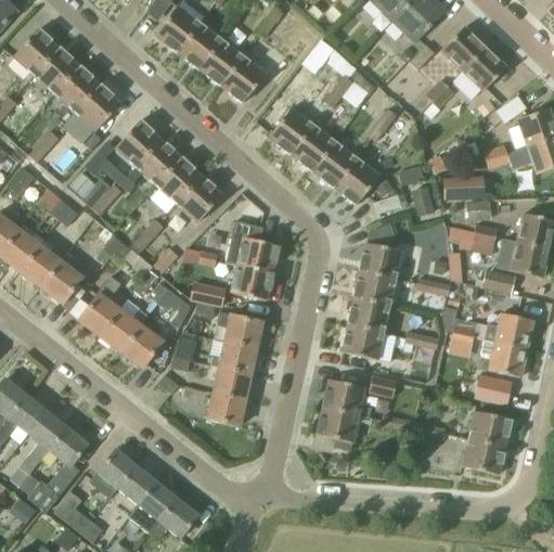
[(0,0),(0,28),(17,9),(7,0),(0,0)]
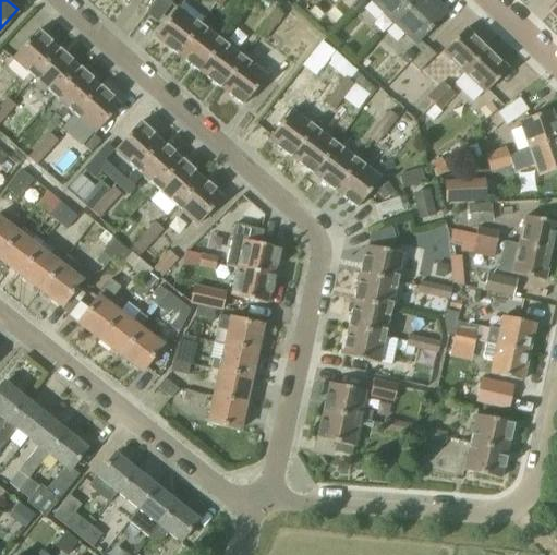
[(155,0),(149,10),(164,20),(177,0),(155,0)]
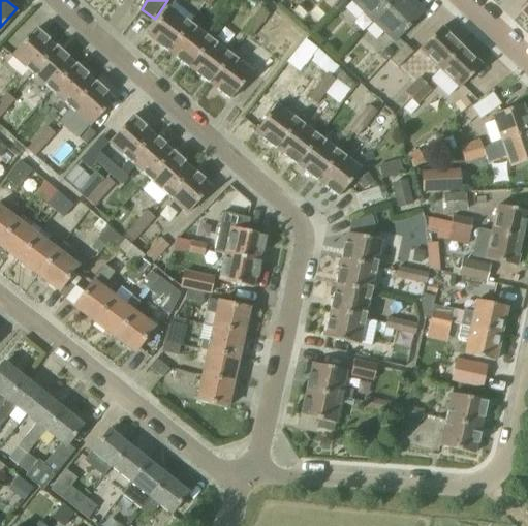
[(190,21),(195,14),(175,0),(171,6),(168,5),(148,33),(168,49),(190,21)]
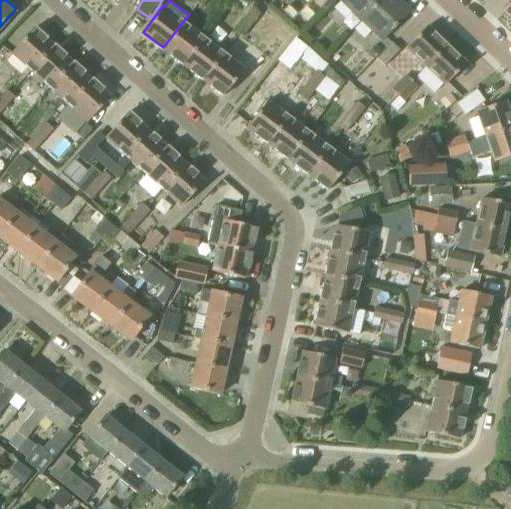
[(325,0),(323,3),(330,9),(337,0),(325,0)]
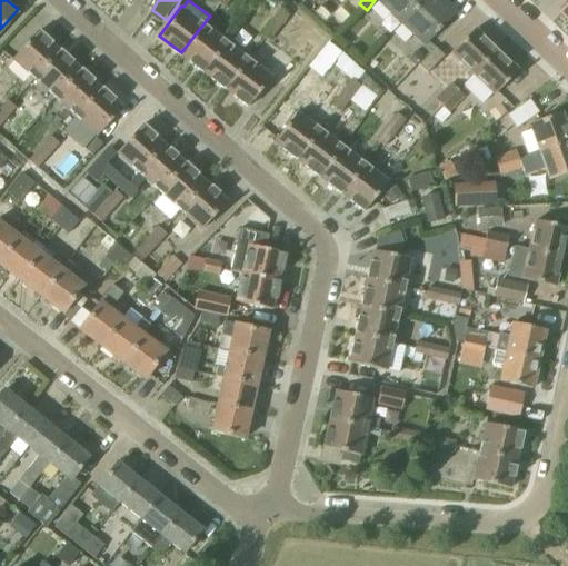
[(402,21),(422,0),(380,0),(402,21)]
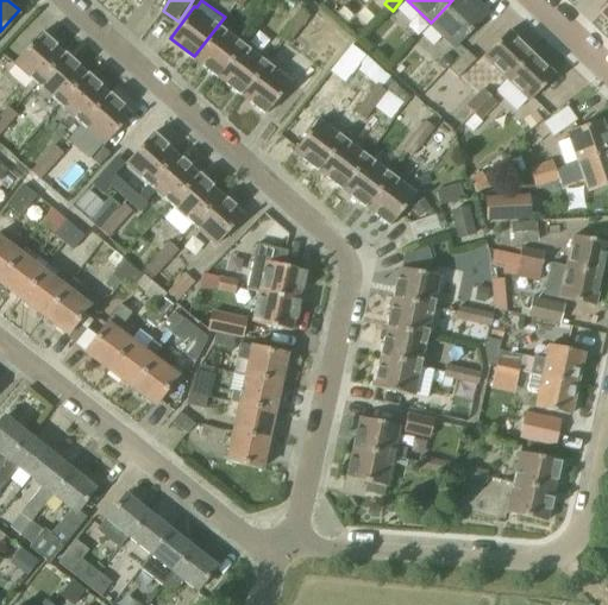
[(452,0),(431,23),(456,46),(490,11),(482,2),(478,7),(470,0),(452,0)]
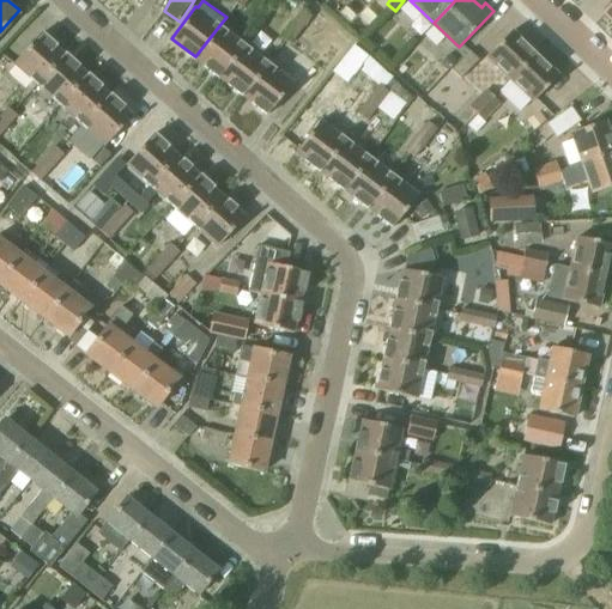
[(280,35),(286,38),(309,8),(304,5),(280,35)]
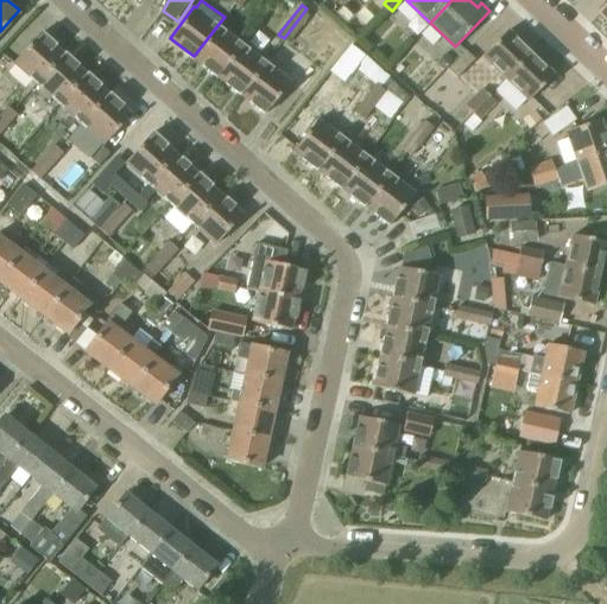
[(307,8),(284,38),(289,42),(311,12),(307,8)]
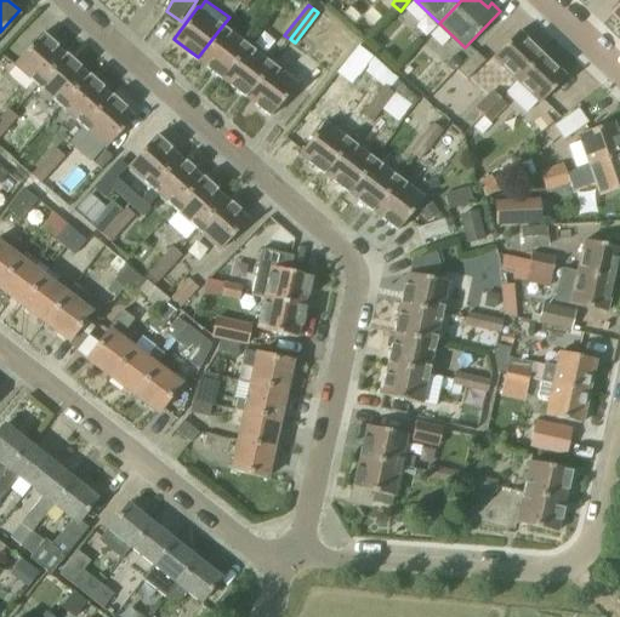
[(239,36),(223,24),(198,57),(222,76),(248,44),(239,36)]
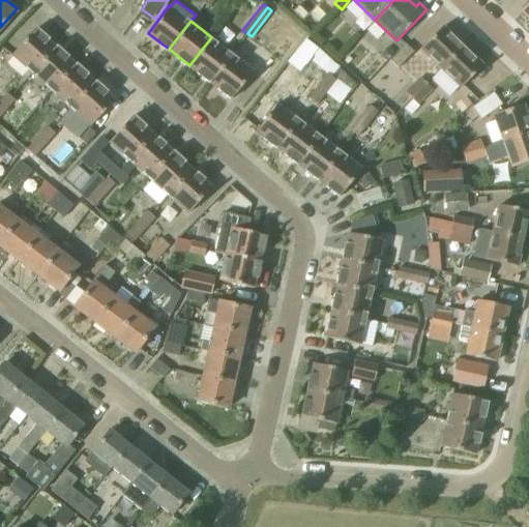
[(441,67),(463,45),(443,25),(421,48),(441,67)]
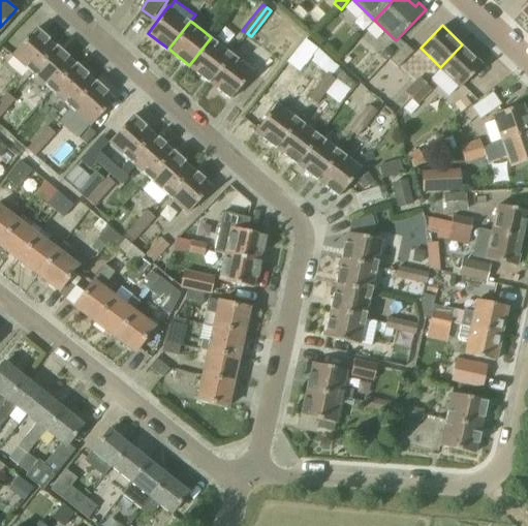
[(32,71),(56,44),(36,27),(12,53),(32,71)]
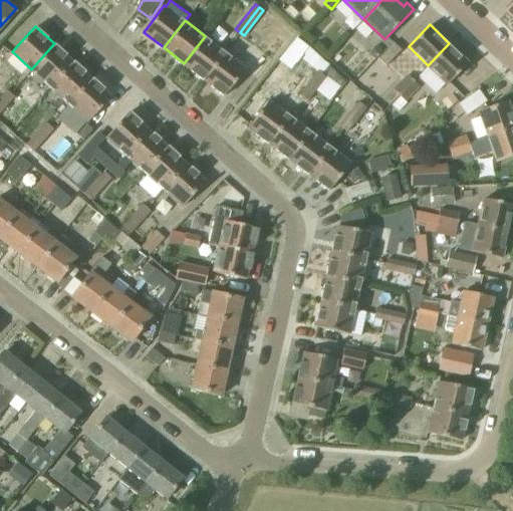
[(225,51),(205,36),(184,63),(205,78),(225,51)]
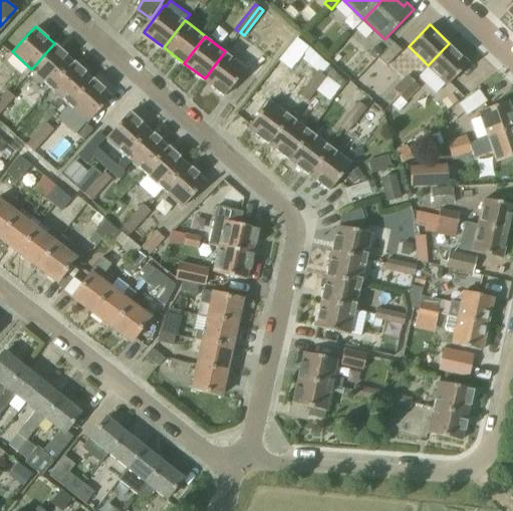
[(298,36),(280,59),(290,69),(301,55),(308,45),(298,36)]
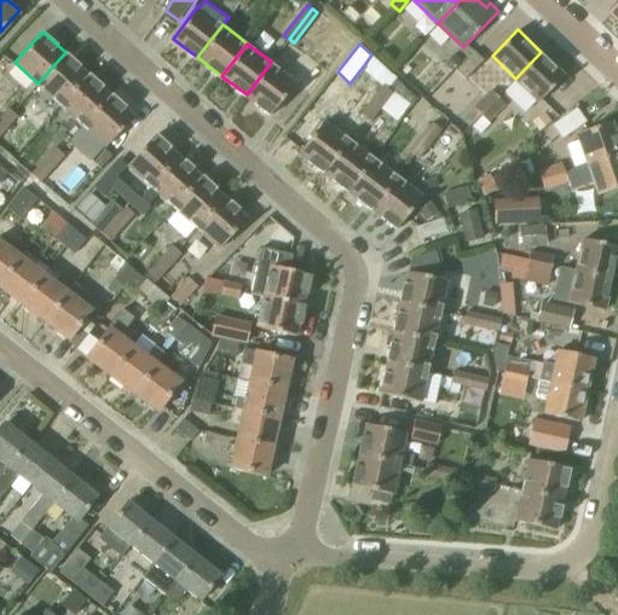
[(467,76),(485,59),(475,50),(458,68),(467,76)]
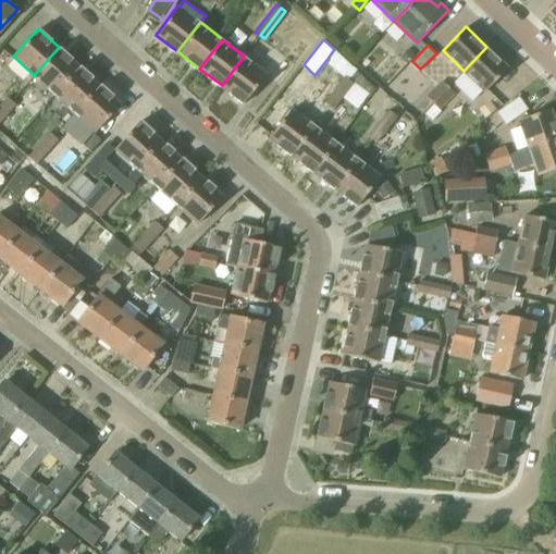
[(54,93),(79,65),(59,47),(34,75),(54,93)]
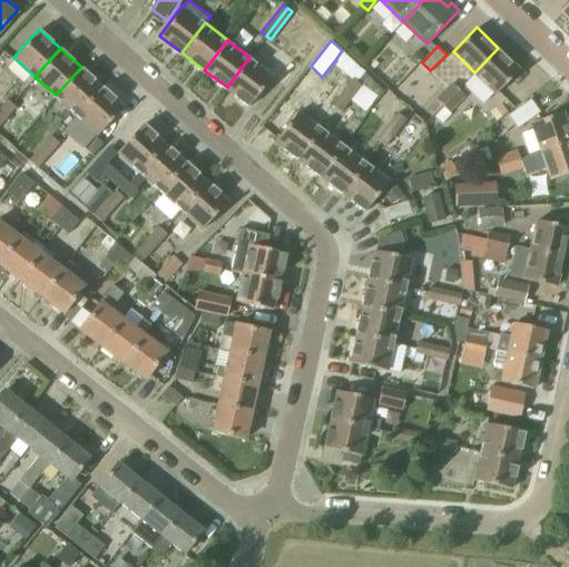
[(498,48),(474,72),(497,93),(520,68),(498,48)]
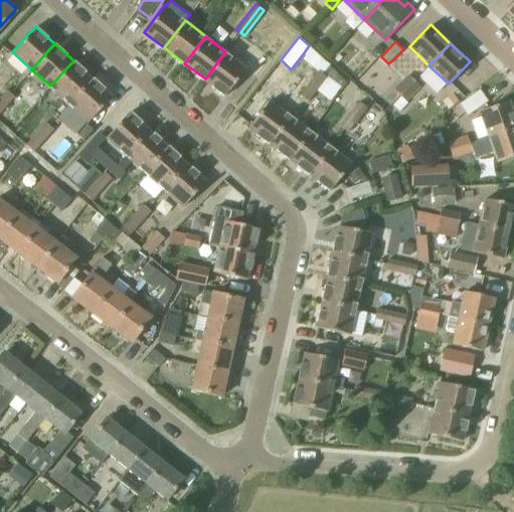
[(225,51),(205,78),(225,95),(246,67),(225,51)]
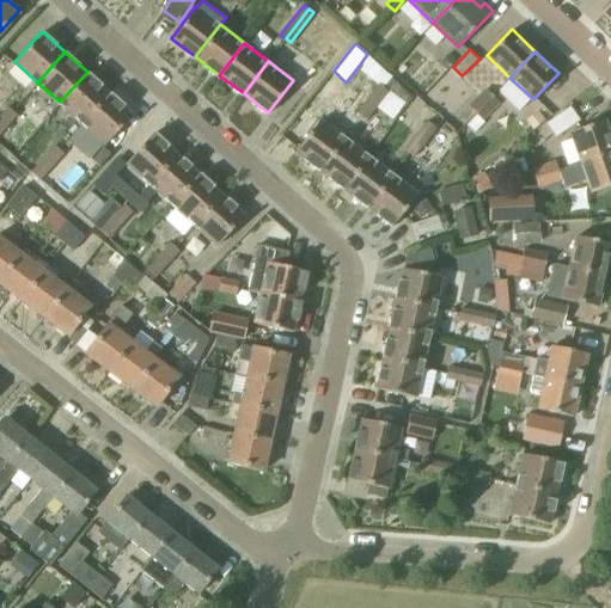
[(372,77),(379,83),(358,110),(362,115),(392,75),(380,66),(372,77)]
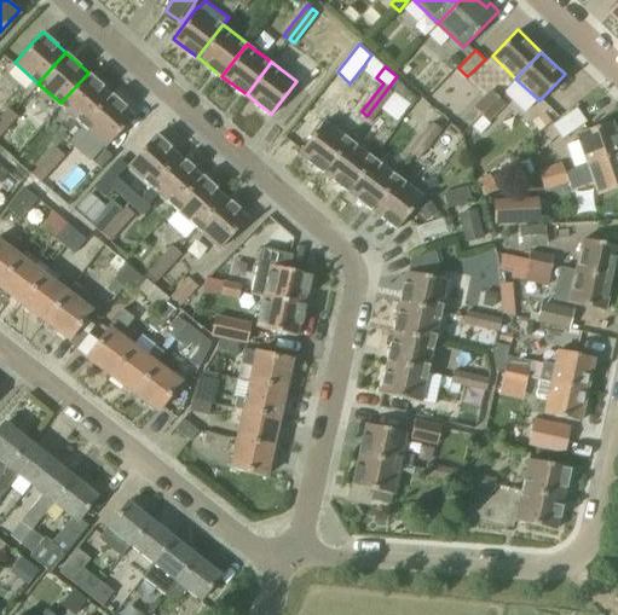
[(84,123),(111,93),(88,73),(61,103),(84,123)]
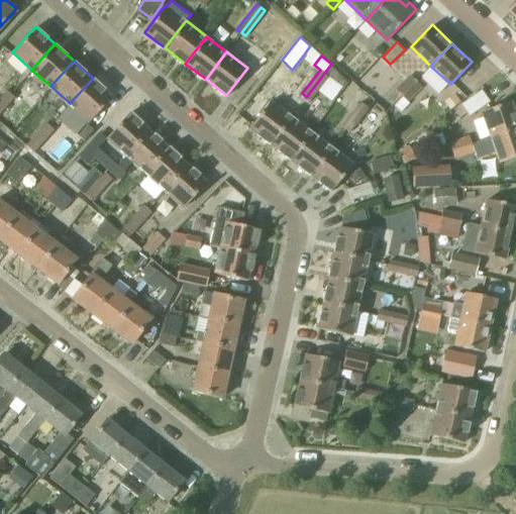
[(342,74),(331,64),(306,97),(310,99),(329,76),(332,79),(333,79),(344,87),(349,80),(342,74)]
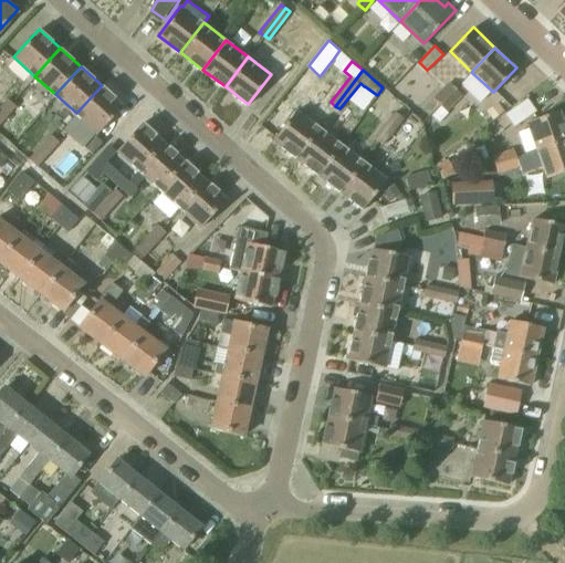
[(441,103),(457,85),(451,80),(435,97),(440,103),(441,103)]
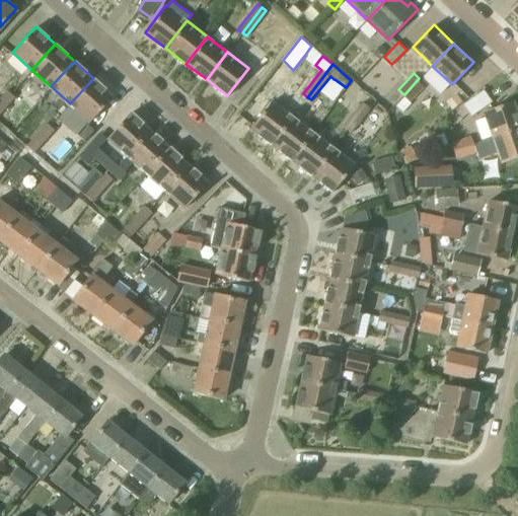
[(93,78),(70,103),(90,122),(113,95),(93,78)]
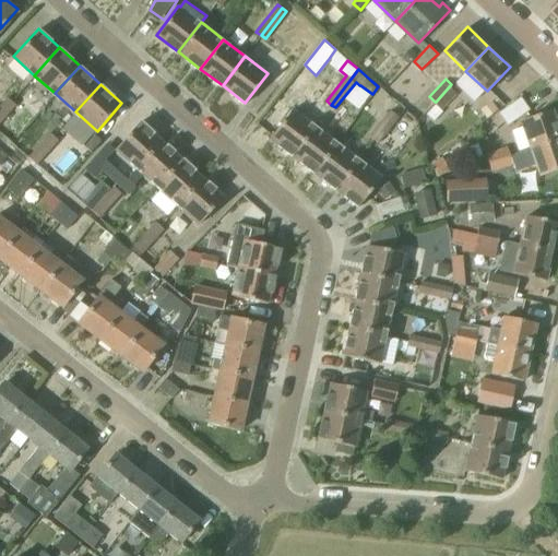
[(456,90),(451,84),(436,102),(435,102),(440,107),(456,90)]
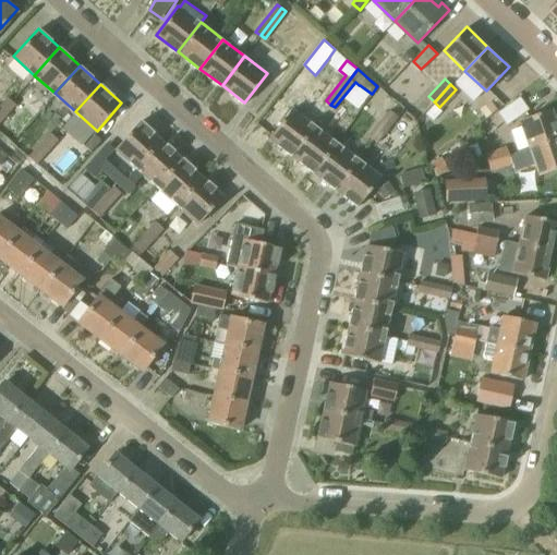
[(0,112),(13,98),(9,94),(0,104),(0,112)]
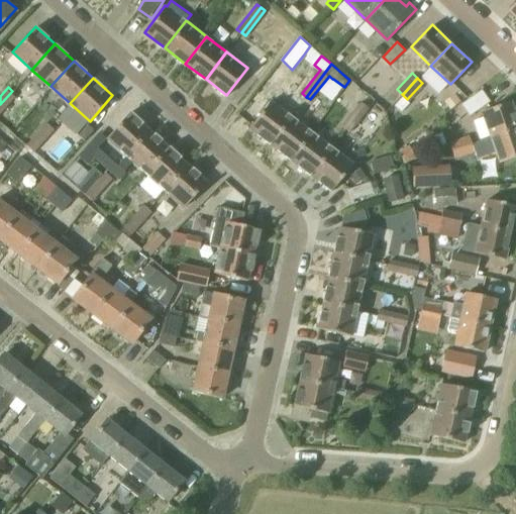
[(462,101),(471,113),(491,99),(482,88),(462,101)]
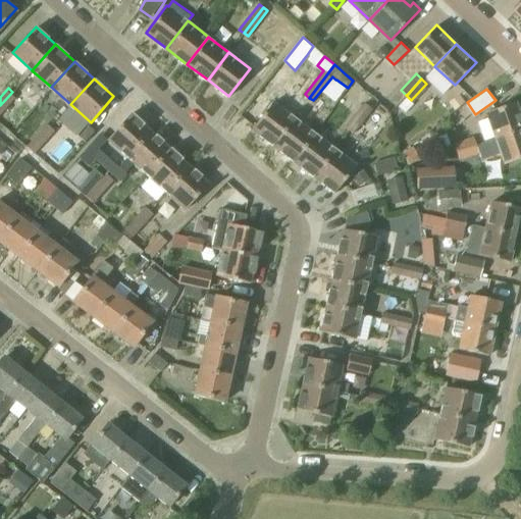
[(0,113),(16,95),(12,92),(0,105),(0,113)]
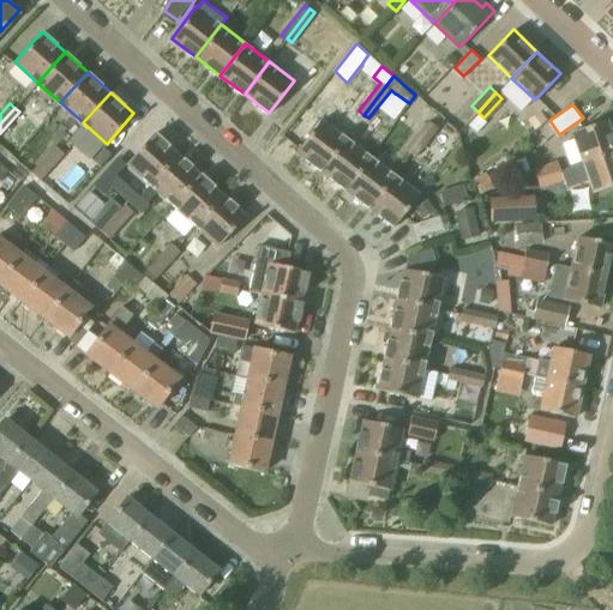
[(541,109),(528,119),(535,127),(547,119),(541,109)]
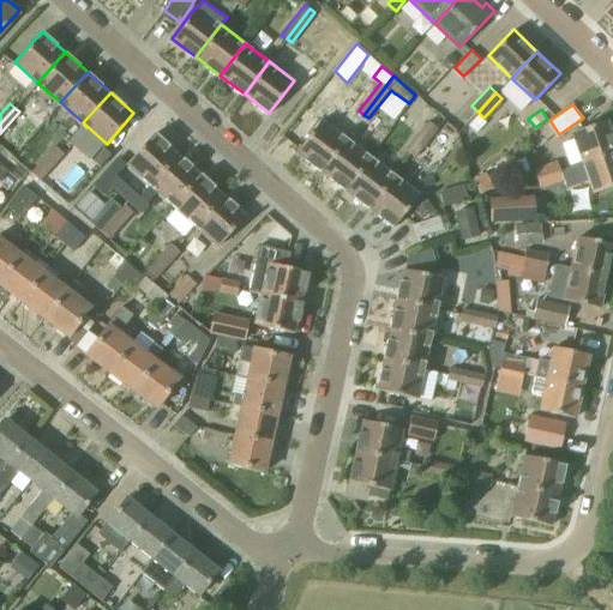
[(322,170),(347,137),(322,118),(296,151),(322,170)]
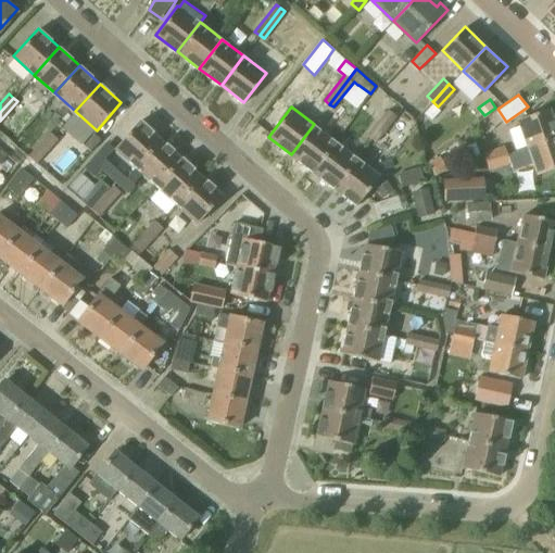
[(373,137),(394,112),(390,108),(369,134),(373,137)]
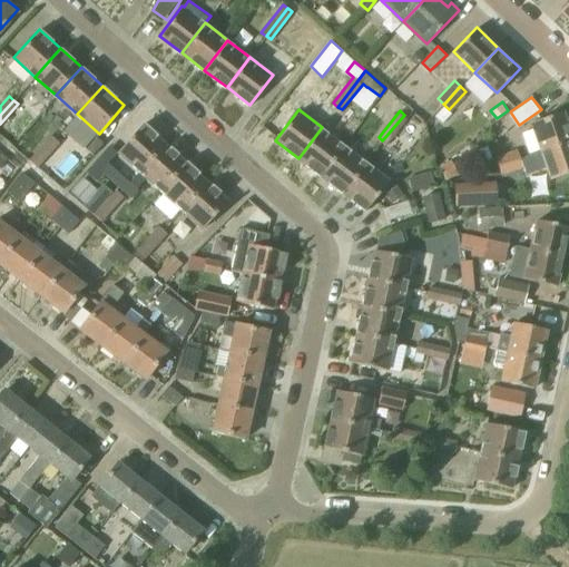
[(541,149),(568,139),(568,125),(563,110),(531,121),(541,149)]
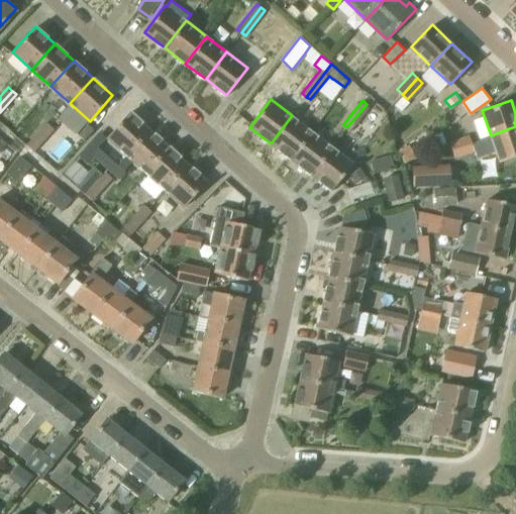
[(370,107),(367,104),(346,127),(350,130),(370,107)]
